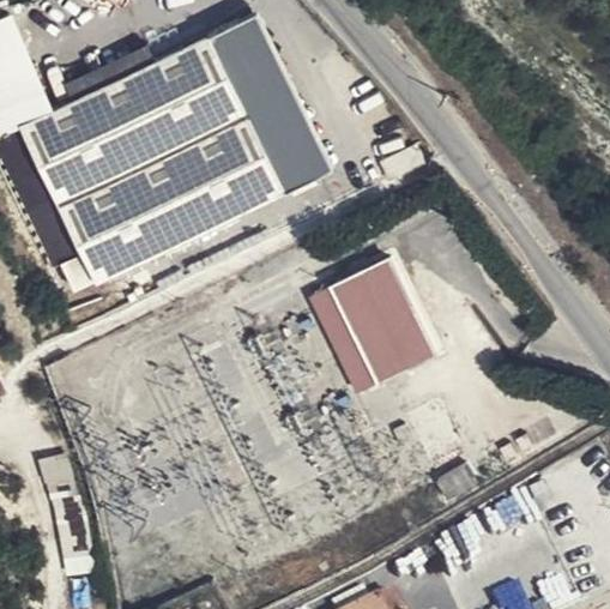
[(150,62),(71,102),(44,114),(5,20),(0,23),(0,132),(1,136),(17,128),(59,213),(79,257),(58,267),(72,295),(109,277),(288,190),(331,168),(254,11),(213,31),(150,62)]
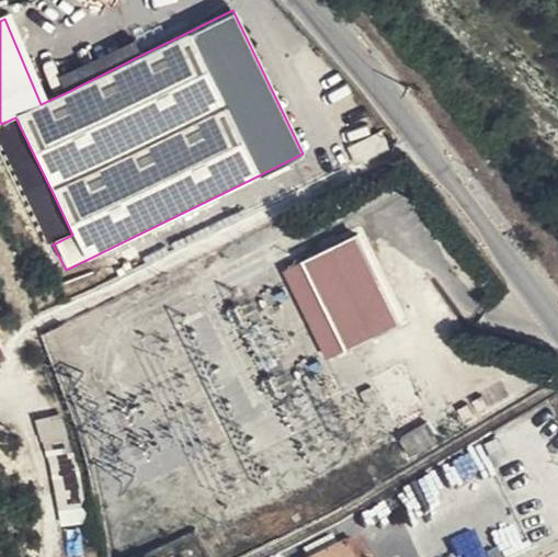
[(57,77),(65,93),(137,57),(131,42),(57,77)]
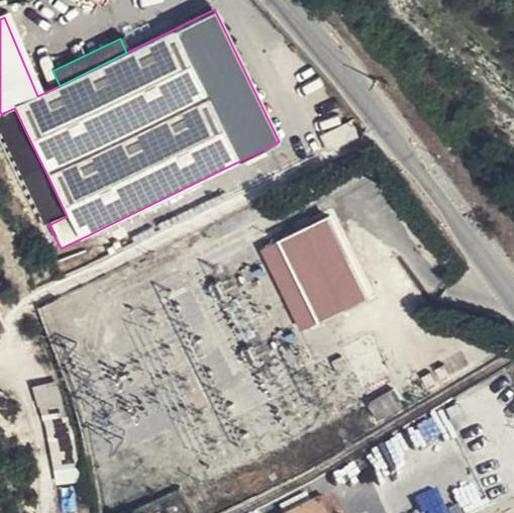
[(348,124),(320,138),(327,152),(356,139),(348,124)]
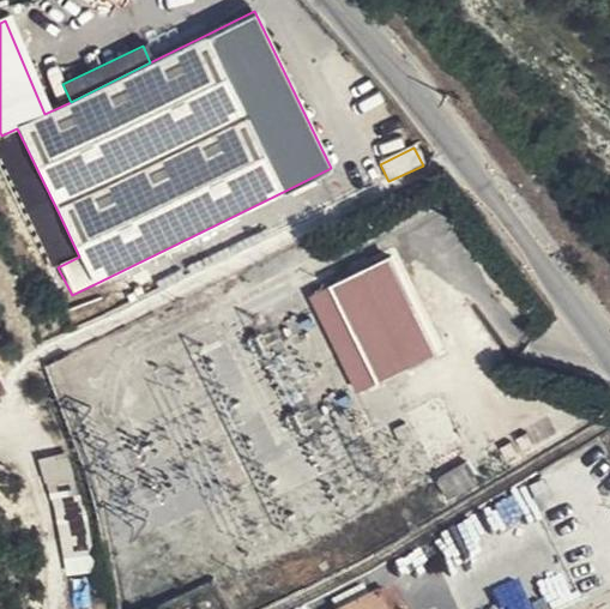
[(79,257),(59,213),(34,227),(55,270),(58,267),(79,257)]
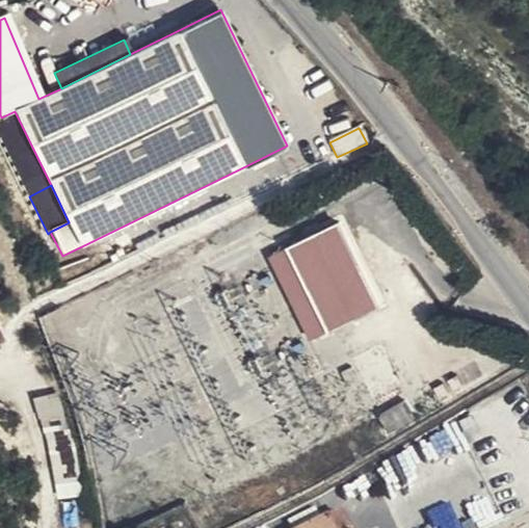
[(336,226),(268,260),(309,341),(376,308),(336,226)]
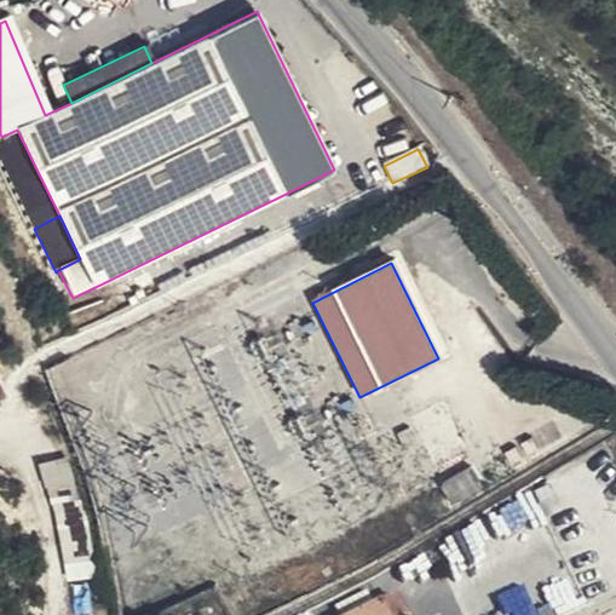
[(406,431),(395,437),(401,450),(413,444),(406,431)]
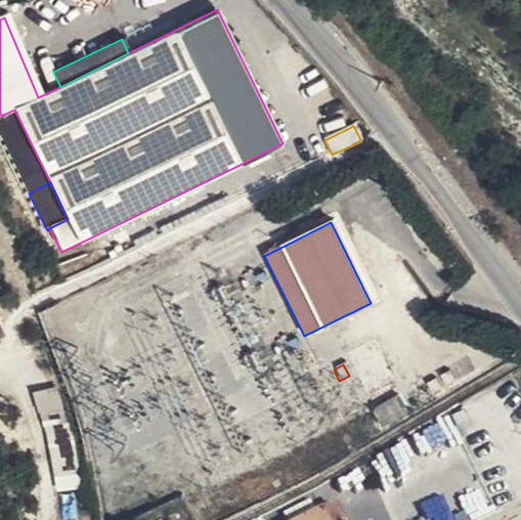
[(397,397),(372,412),(380,426),(405,412),(397,397)]
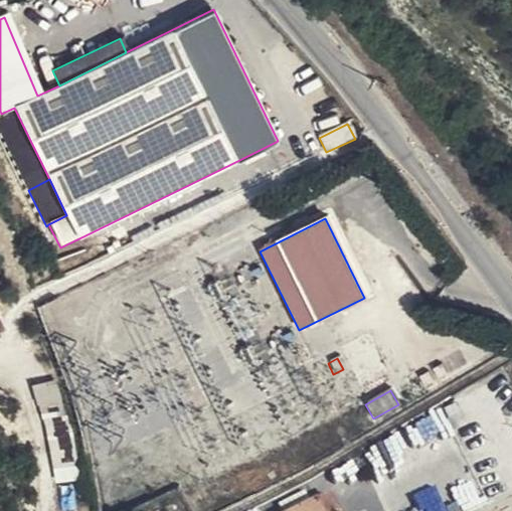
[(328,510),(323,501),(314,506),(316,510),(328,510)]
